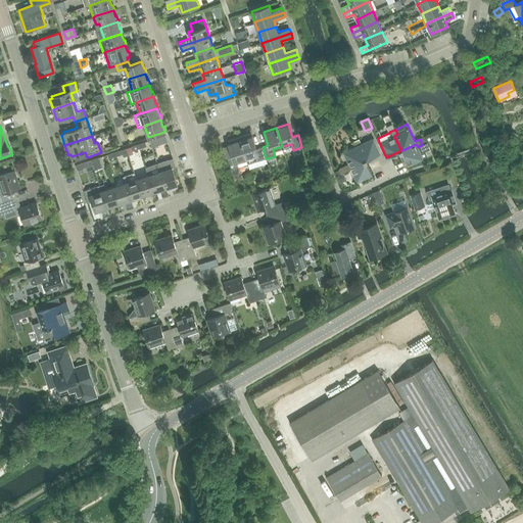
[(240,140),(246,158),(248,164),(257,161),(266,158),(263,147),(256,149),(252,136),(240,140)]
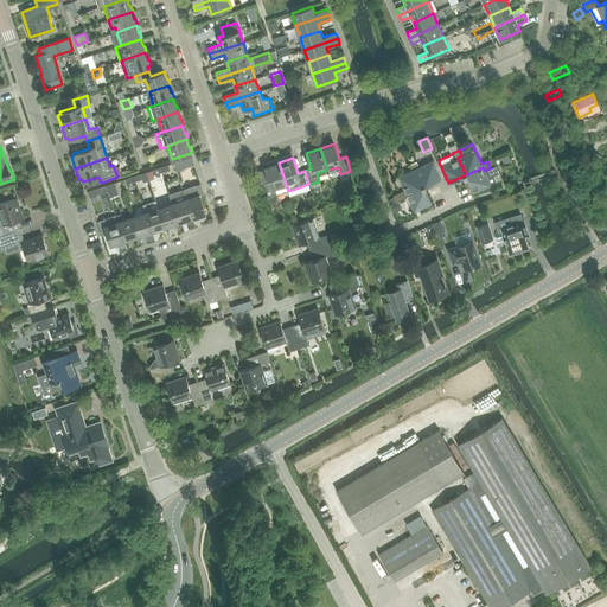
[(467,174),(466,177),(473,192),(491,184),(496,181),(493,176),(499,173),(496,165),(492,159),(487,161),(490,168),(485,171),(483,167),(467,174)]
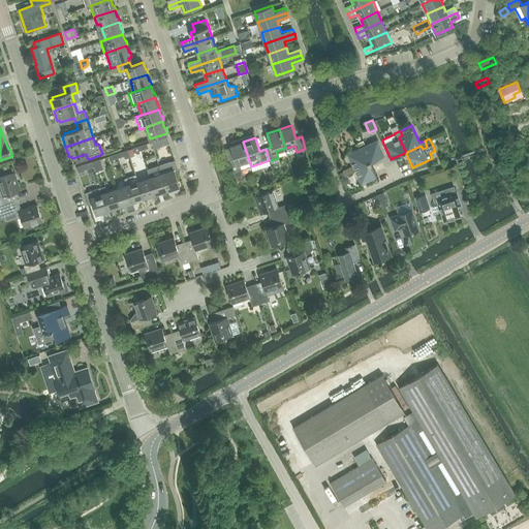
[(363,147),(369,160),(371,161),(384,155),(377,139),(366,146),(363,141),(358,144),(360,148),(363,147)]
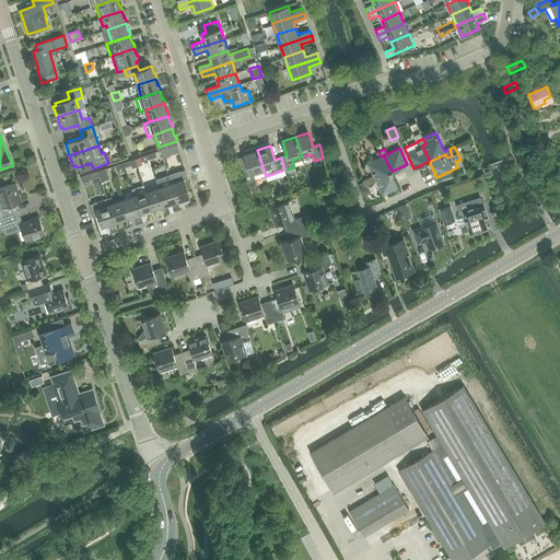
[(257,150),(244,154),(248,168),(243,171),(246,183),(256,179),(254,173),(264,170),(257,150)]
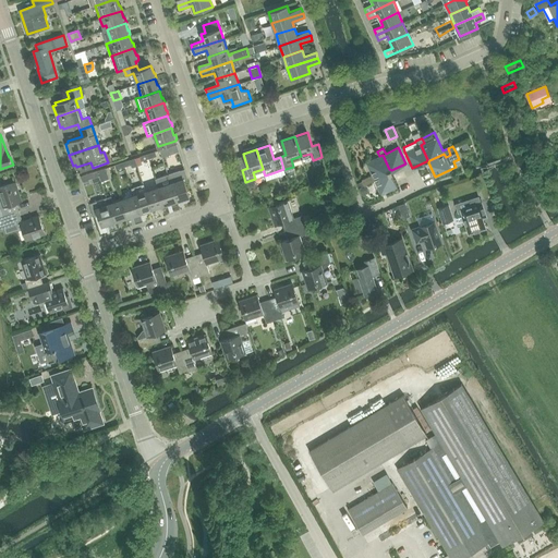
[(383,155),(379,156),(366,162),(372,176),(374,178),(388,171),(389,169),(383,155)]
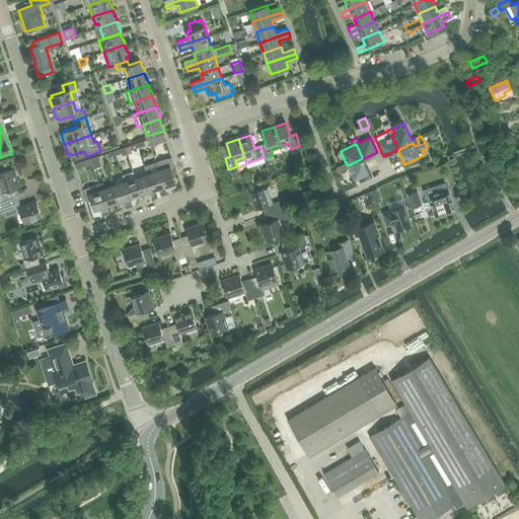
[(114,151),(116,155),(123,153),(123,155),(128,153),(126,147),(114,151)]
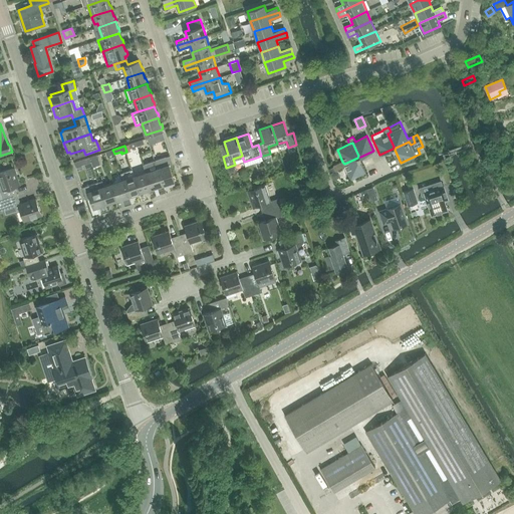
[(29,166),(25,152),(16,155),(20,169),(29,166)]
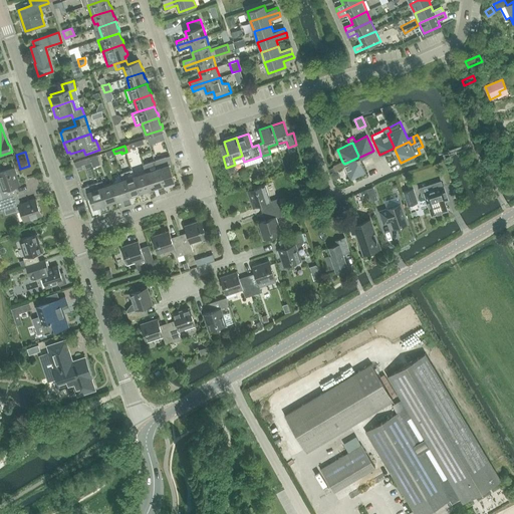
[(89,157),(91,161),(93,167),(100,165),(96,155),(89,157)]
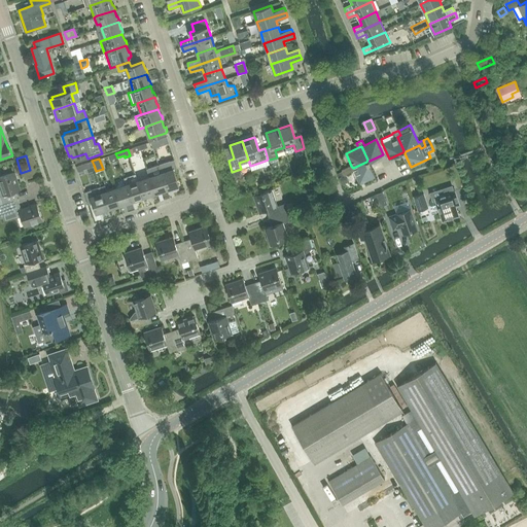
[(353,168),(351,166),(347,168),(349,173),(354,171),(359,183),(375,176),(369,163),(366,162),(353,168)]
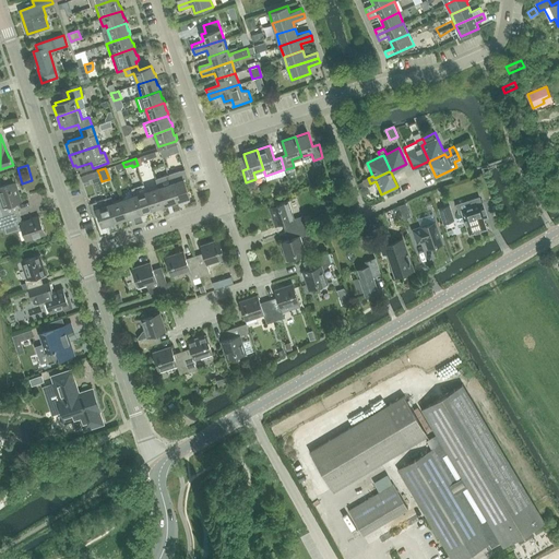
[(175,175),(173,176),(169,177),(170,182),(177,201),(178,201),(178,202),(182,200),(182,199),(190,197),(183,178),(177,180),(175,175)]
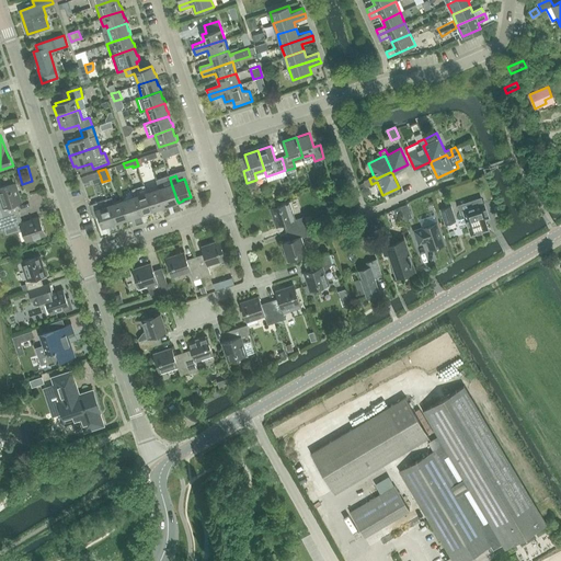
[(0,218),(19,213),(15,204),(21,202),(14,183),(0,187),(0,196),(3,207),(0,208),(0,218)]
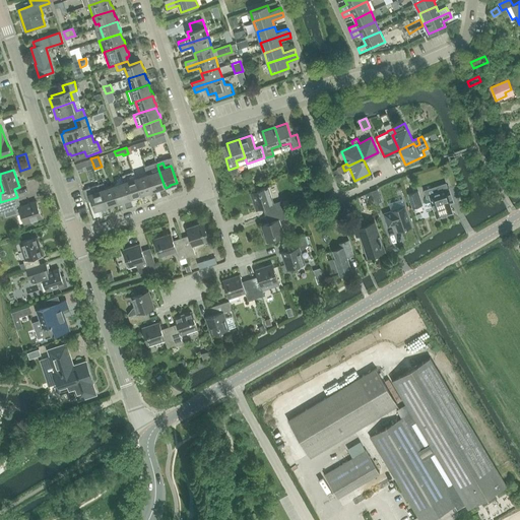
[(165,187),(158,170),(147,174),(153,191),(153,190),(154,192),(158,190),(157,189),(165,187)]
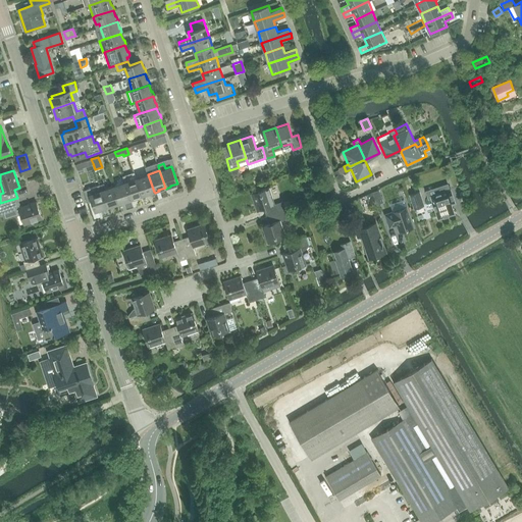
[(137,178),(135,172),(122,176),(124,183),(131,199),(132,199),(132,200),(136,199),(136,198),(142,195),(137,178)]
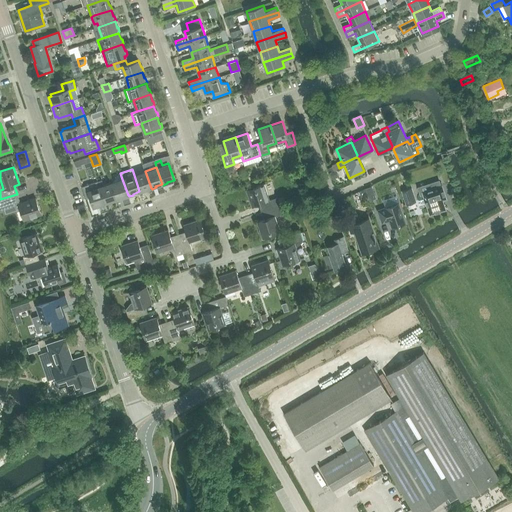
[(134,175),(139,191),(140,191),(140,192),(144,191),(144,190),(151,188),(145,171),(134,175)]
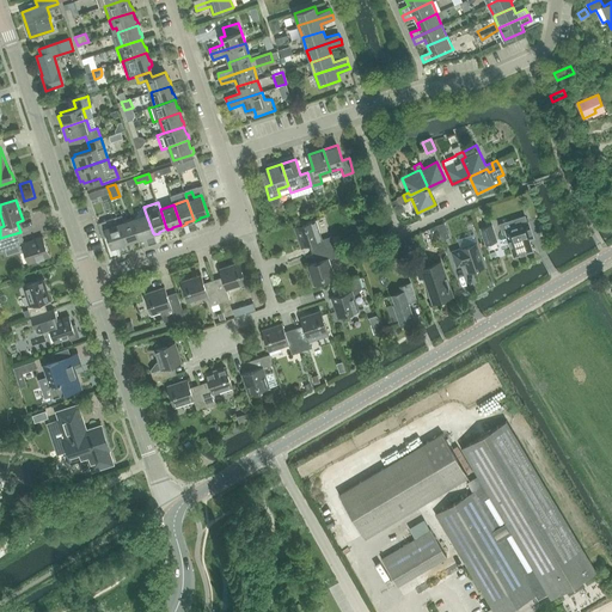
[(153,233),(146,214),(133,218),(139,238),(140,238),(140,239),(146,237),(145,236),(153,233)]
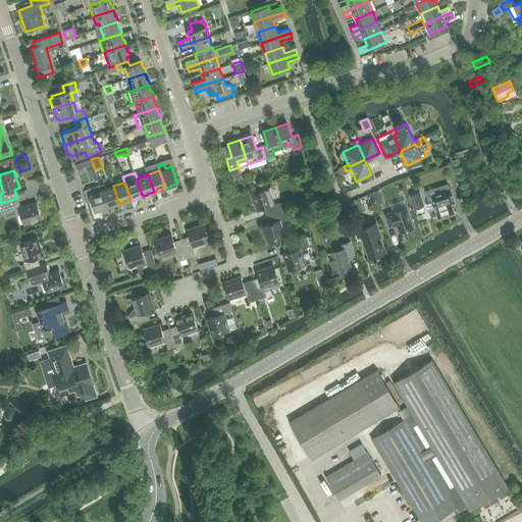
[(101,190),(107,207),(108,206),(108,208),(112,206),(112,205),(118,203),(113,186),(106,189),(104,184),(100,185),(101,190)]
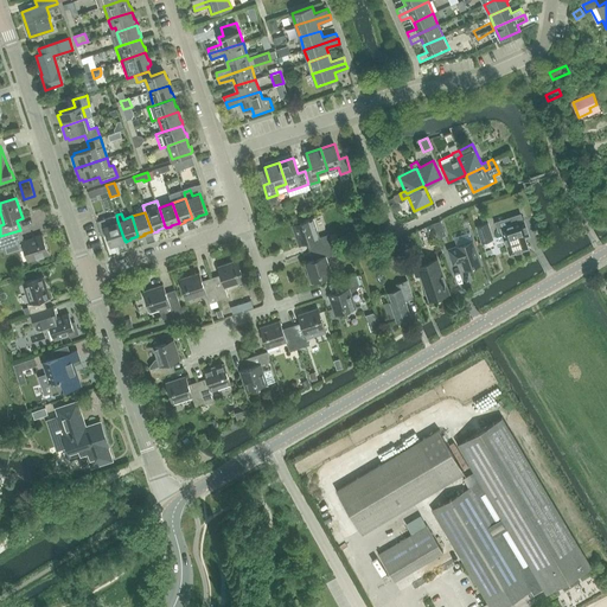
[(502,228),(510,254),(528,248),(524,236),(529,235),(524,221),(523,221),(521,213),(509,218),(511,224),(502,228)]
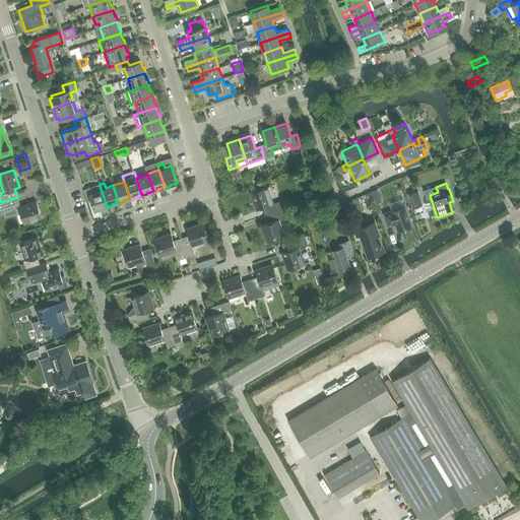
[(101,189),(100,184),(83,189),(87,201),(91,200),(94,210),(95,209),(96,210),(101,209),(100,208),(107,206),(101,189)]
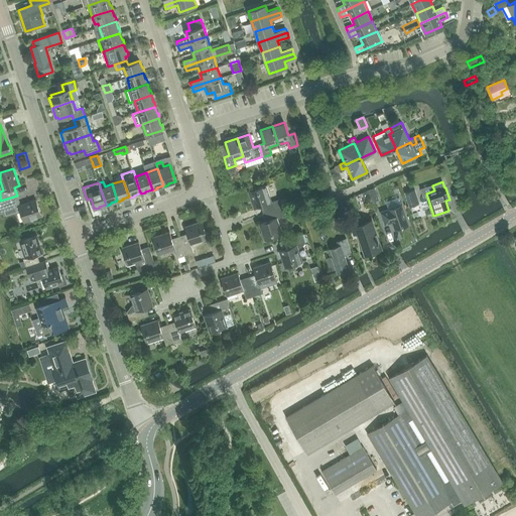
[(267,212),(282,207),(279,199),(271,202),(265,184),(248,190),(253,209),(265,205),(267,212)]
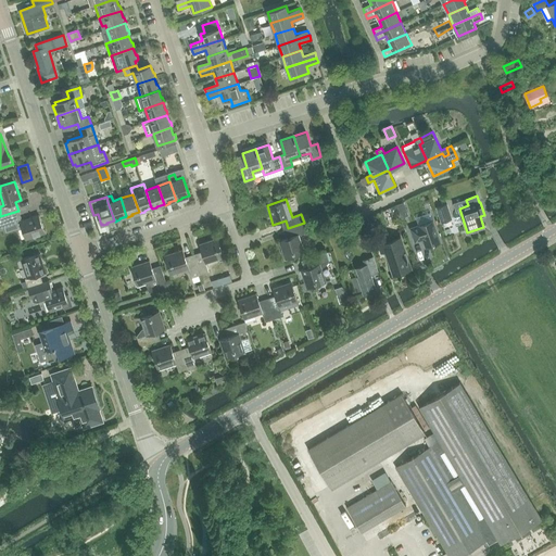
[(404,202),(396,205),(402,217),(408,215),(404,202)]
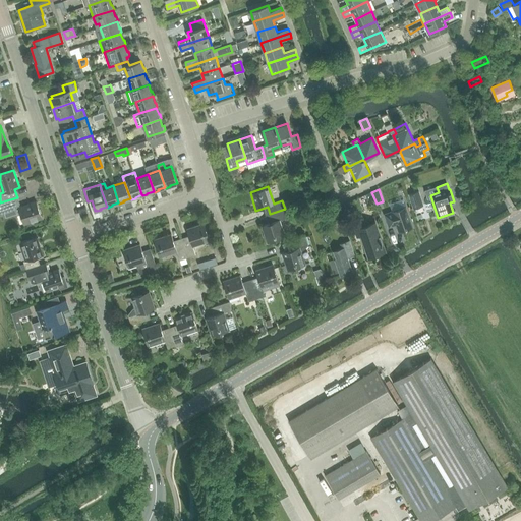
[(419,191),(409,194),(413,208),(423,205),(419,191)]
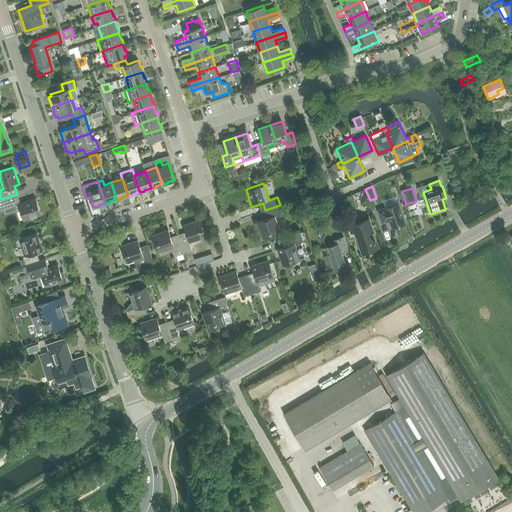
[(0,199),(0,209),(16,205),(17,210),(20,210),(23,220),(41,214),(36,198),(20,203),(17,194),(0,199)]
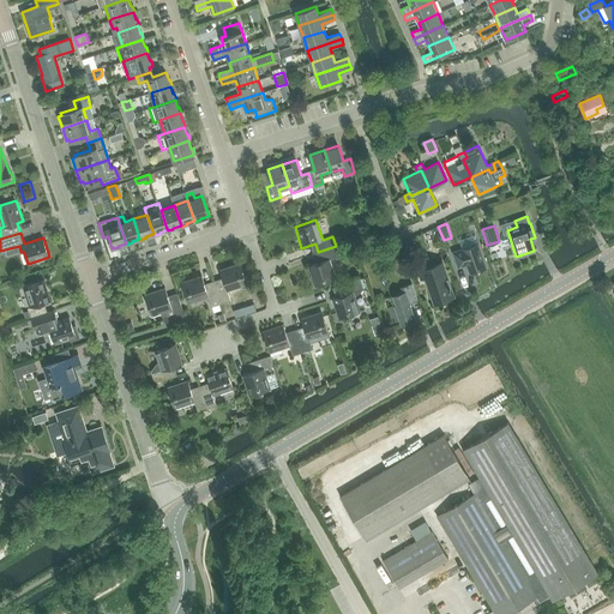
[(463,250),(453,252),(458,268),(467,264),(470,274),(471,272),(474,274),(479,272),(480,270),(486,268),(477,244),(463,250)]
